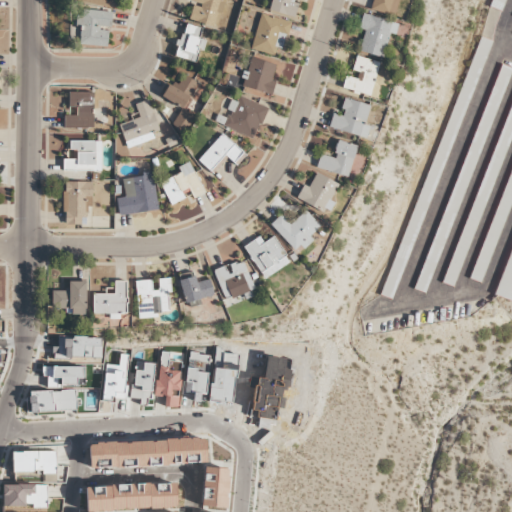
[(213,26),(216,13),(222,14),(224,0),(187,0),(187,2),(193,4),(189,21),(213,26)]
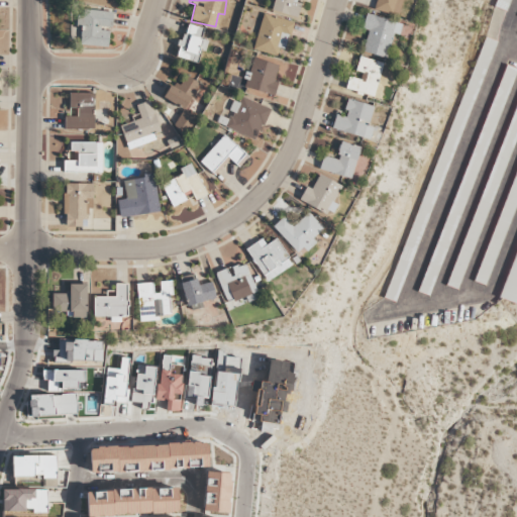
[(301,0),(274,0),(271,12),(298,19),(302,4),(300,4),(301,0)]
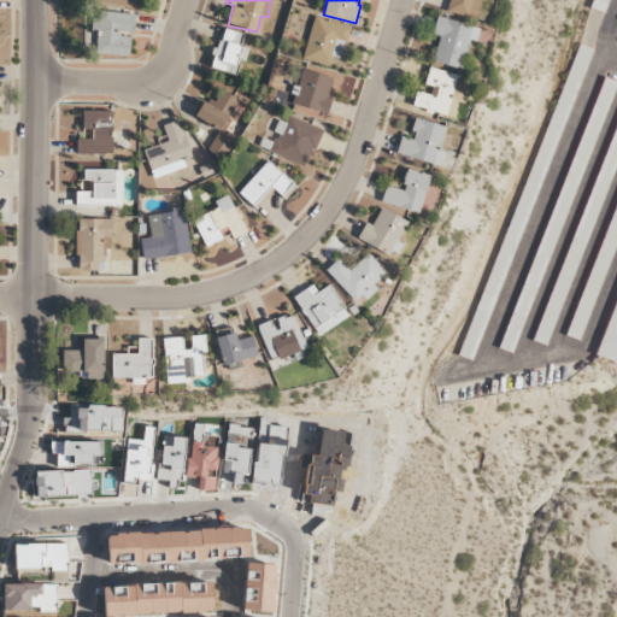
[(477,0),(448,0),(446,12),(472,19),(477,0)]
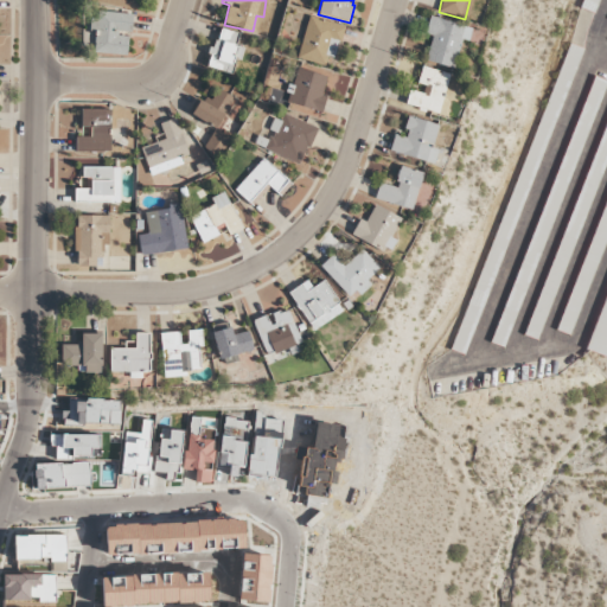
[(598,0),(580,0),(577,8),(592,14),(598,0)]
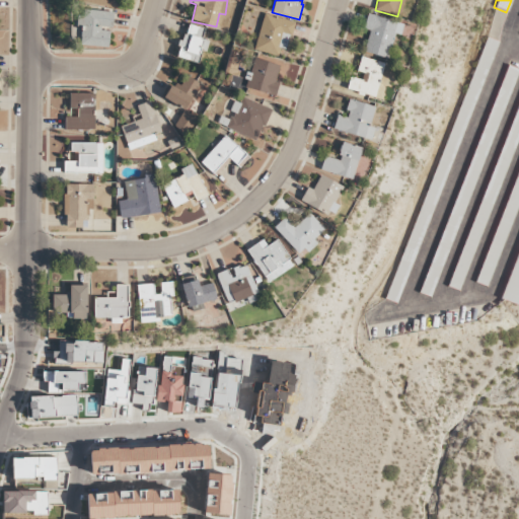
[(114,11),(77,10),(76,27),(81,28),(80,46),(108,47),(109,31),(101,30),(101,27),(113,27),(114,11)]
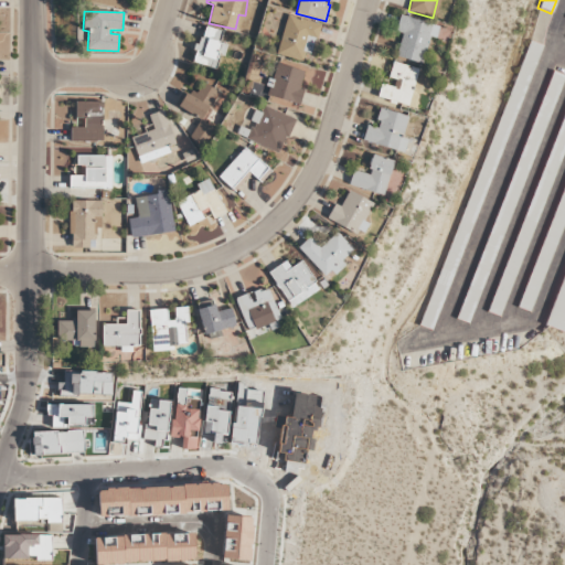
[(320,24),(287,16),(276,55),(302,62),(305,51),(313,53),(320,24)]
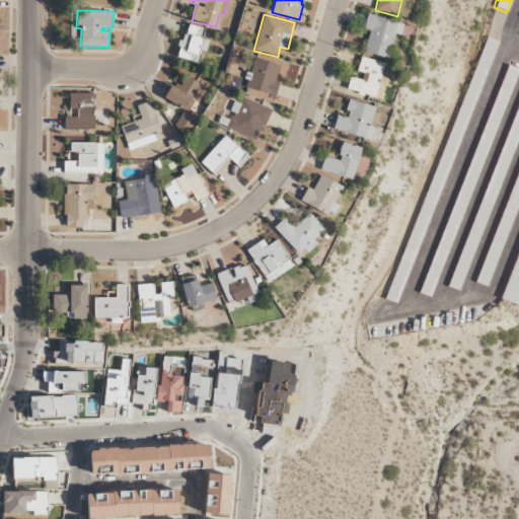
[(370,30),(364,53),(389,60),(399,22),(367,14),(363,29),(370,30)]
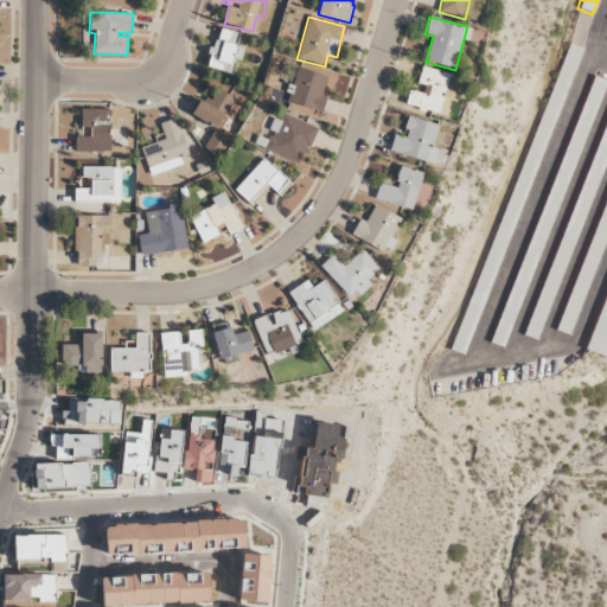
[(206,68),(231,75),(236,59),(241,61),(244,49),(235,46),(238,34),(218,27),(206,68)]
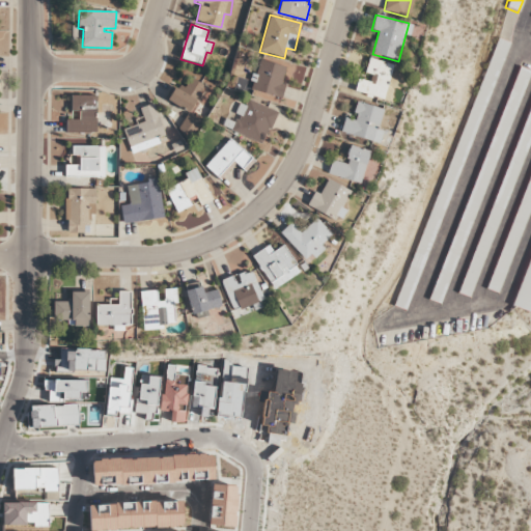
[(393,64),(369,58),(364,78),(359,76),(355,91),(384,100),(393,64)]
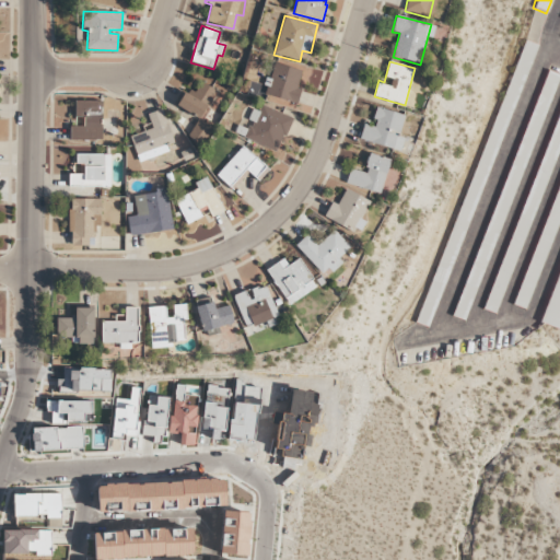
[(302,71),(273,62),(264,95),(296,104),(301,90),(296,89),(302,71)]
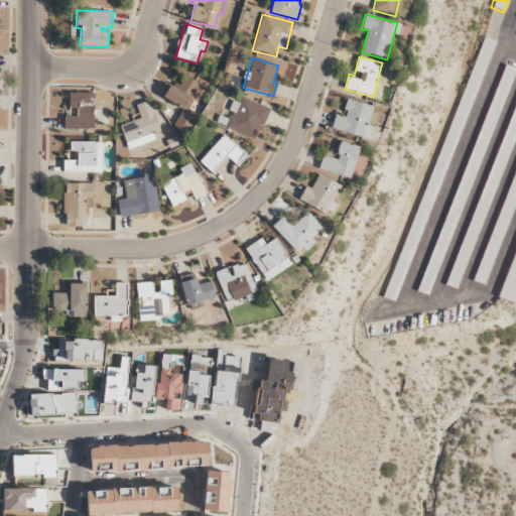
[(170,84),(162,98),(183,110),(199,84),(184,76),(177,88),(170,84)]
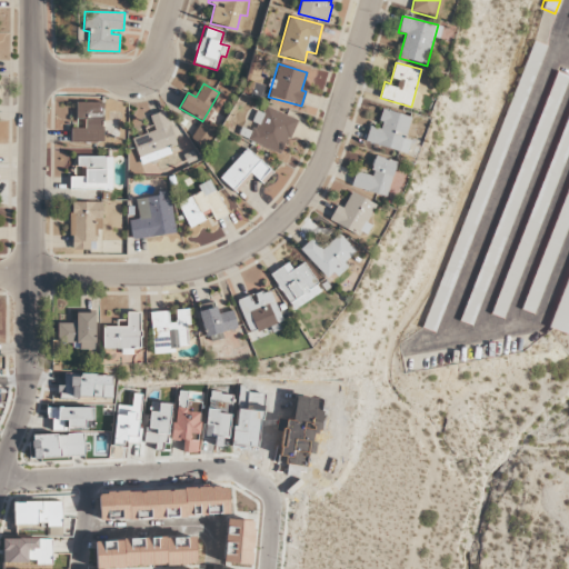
[(71,142),(103,141),(103,103),(76,103),(76,119),(85,119),(85,128),(70,129),(71,142)]
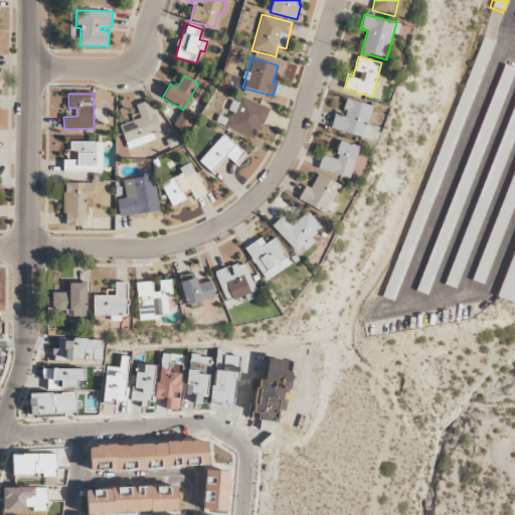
[(228,112),(230,112),(227,120),(219,118),(216,126),(256,140),(268,107),(239,98),(237,103),(231,101),(228,112)]
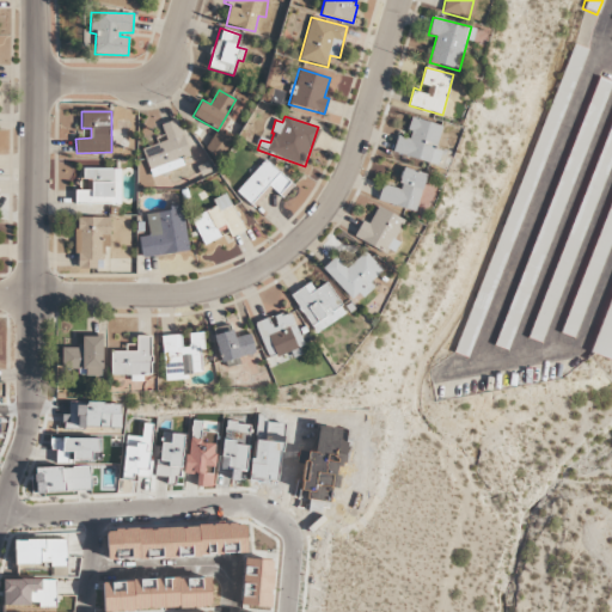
[(442,127),(412,117),(407,139),(397,135),(392,153),(436,166),(441,151),(436,150),(442,127)]
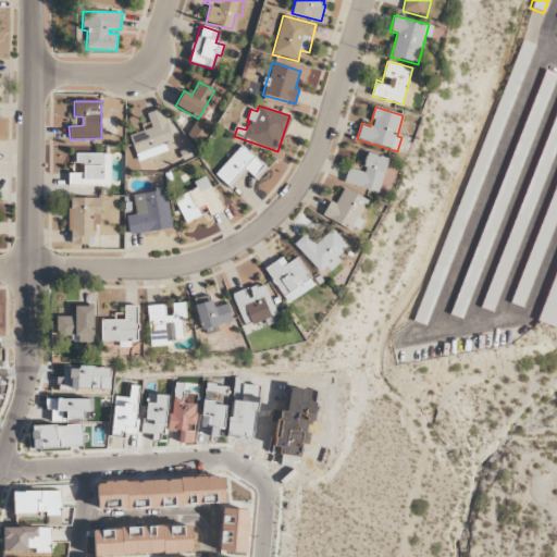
[(146,113),(151,128),(130,136),(138,161),(174,148),(161,109),(146,113)]
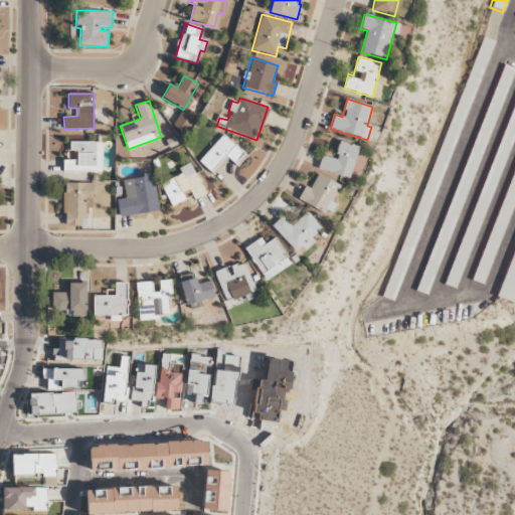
[(194,117),(180,111),(174,126),(188,132),(194,117)]
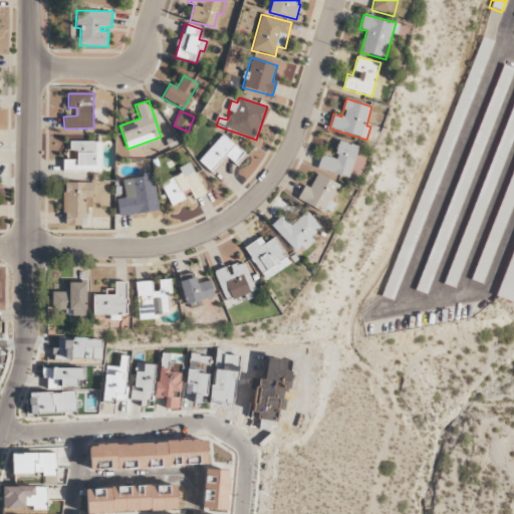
[(198,161),(213,175),(228,159),(237,167),(247,157),(224,135),(198,161)]
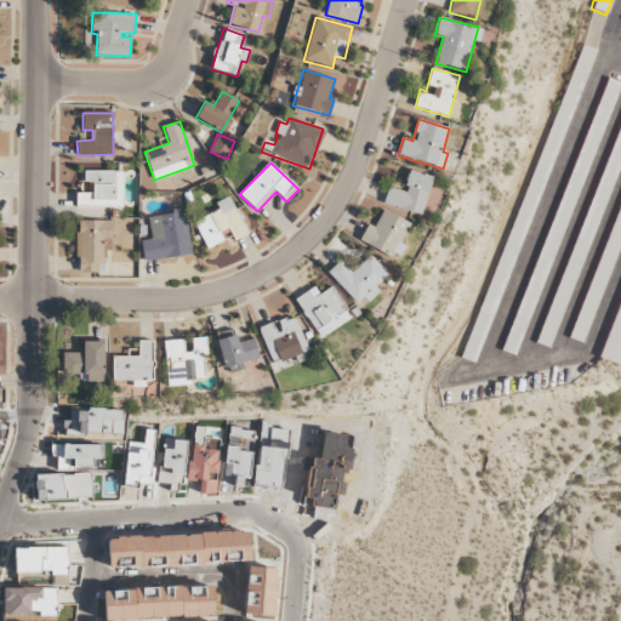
[(421,215),(432,177),(410,170),(403,192),(388,187),(382,204),(421,215)]
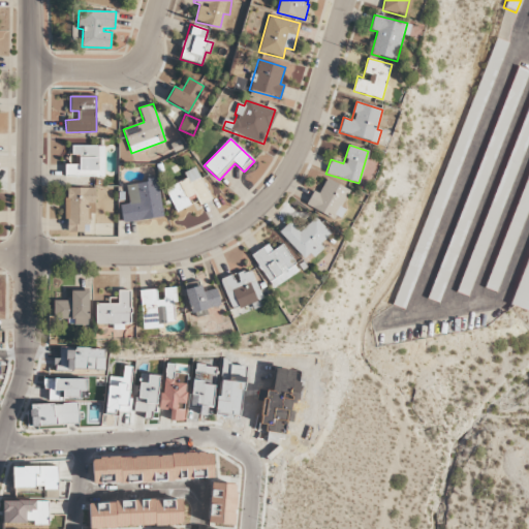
[(104,146),(73,146),(73,164),(65,164),(64,176),(104,177),(104,146)]
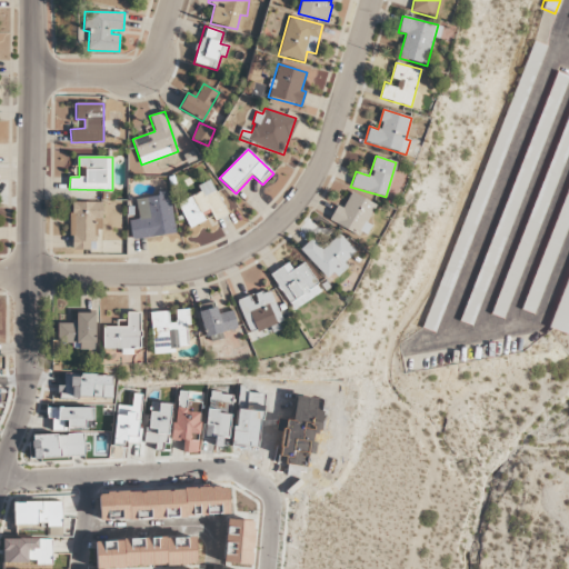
[(568,183),(523,310),(537,315),(568,223),(568,183)]
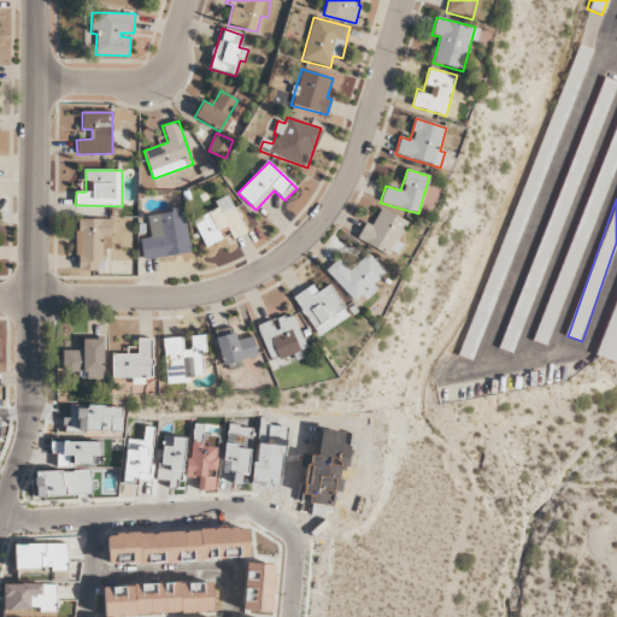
[(192,221),(205,246),(230,234),(233,240),(247,233),(231,201),(192,221)]
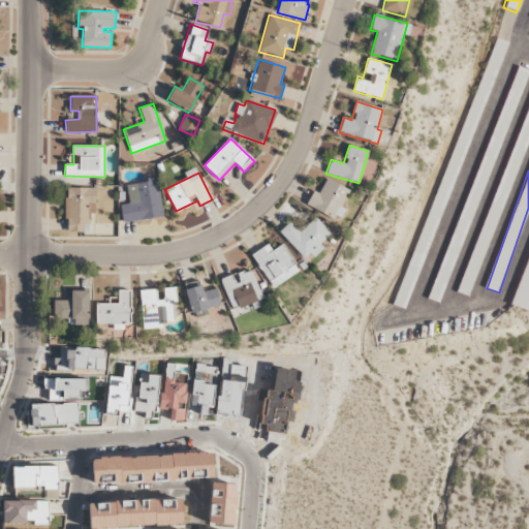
[(122,222),(162,218),(158,177),(147,178),(147,183),(126,185),(128,204),(120,206),(122,222)]
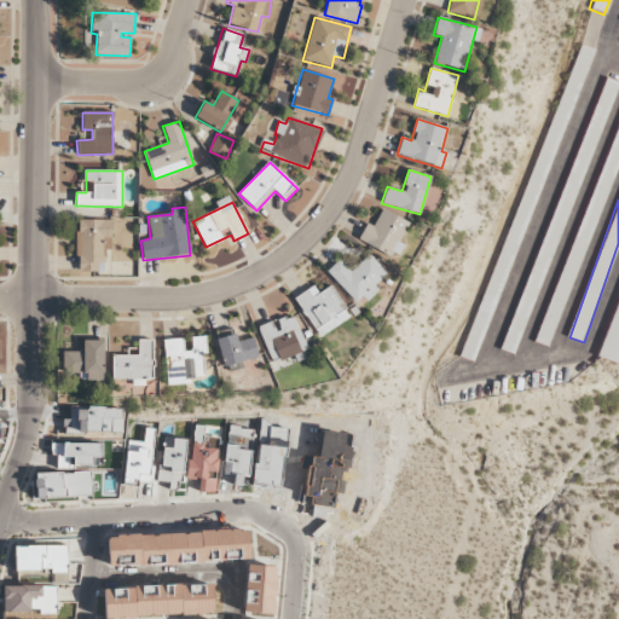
[(392,259),(411,225),(382,209),(372,227),(366,224),(358,239),(392,259)]
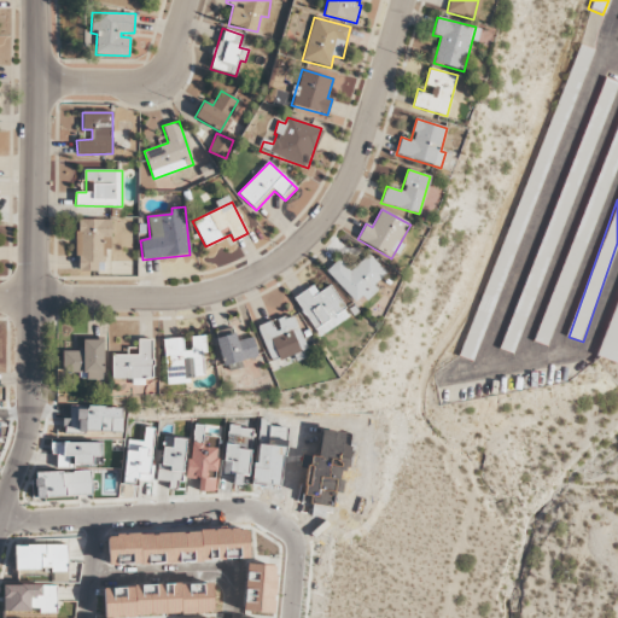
[(76,272),(101,272),(101,249),(111,249),(111,220),(77,220),(76,272)]
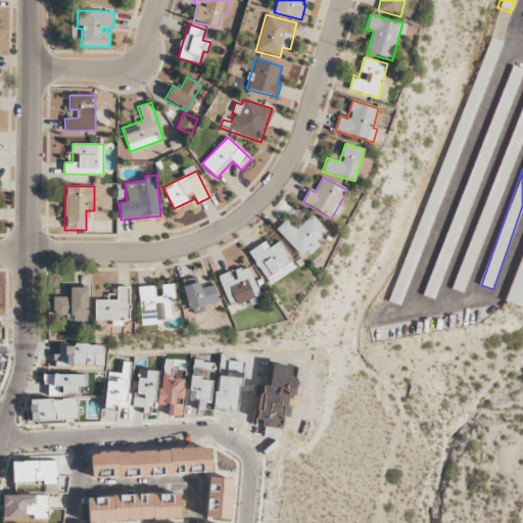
[(286,220),(276,230),(303,258),(318,244),(316,241),(327,231),(312,216),(296,231),(286,220)]
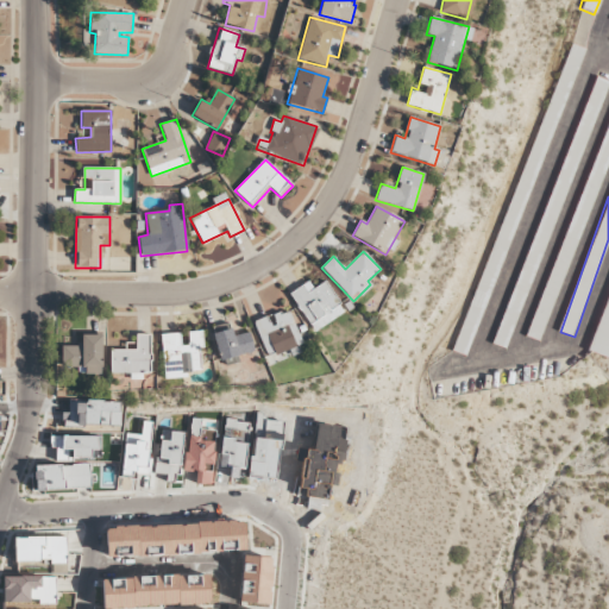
[(313,289),(309,282),(290,292),(312,332),(344,314),(327,282),(313,289)]
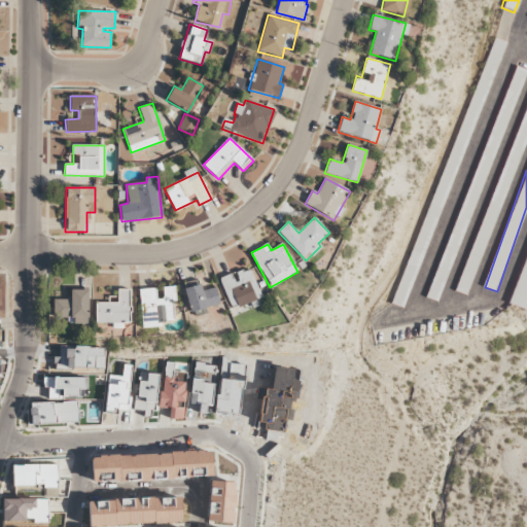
[(526,256),(511,305),(526,310),(526,256)]
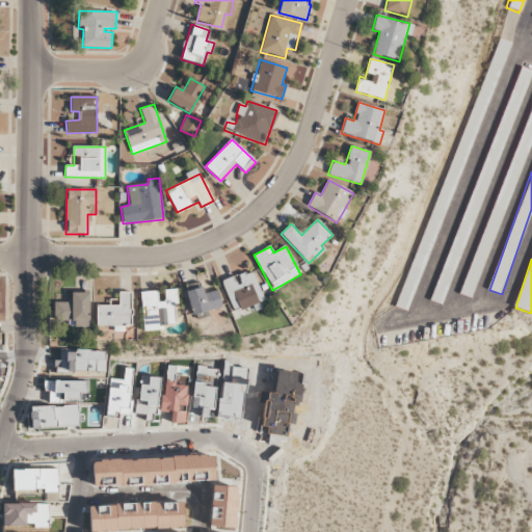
[(266,308),(253,271),(236,277),(236,275),(221,281),(235,319),(266,308)]
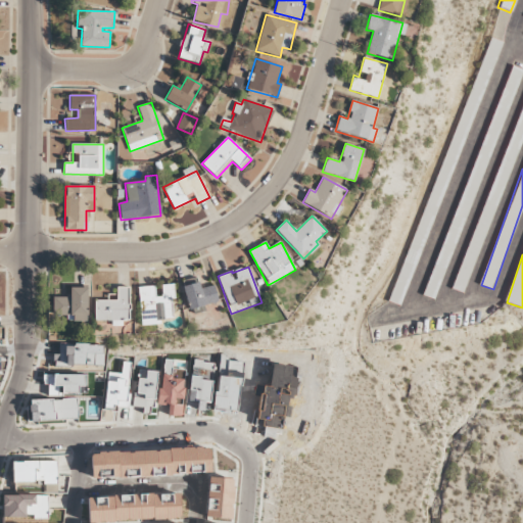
[(183,287),(190,313),(204,310),(203,305),(219,301),(214,285),(200,289),(198,282),(183,287)]
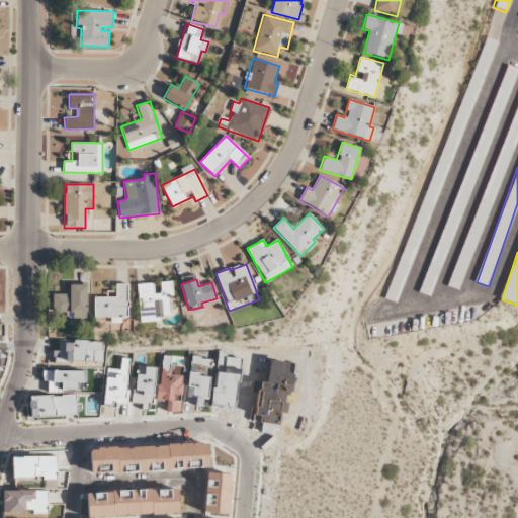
[(140,321),(171,319),(170,297),(173,297),(172,282),(159,283),(160,293),(154,293),(153,283),(137,284),(140,321)]
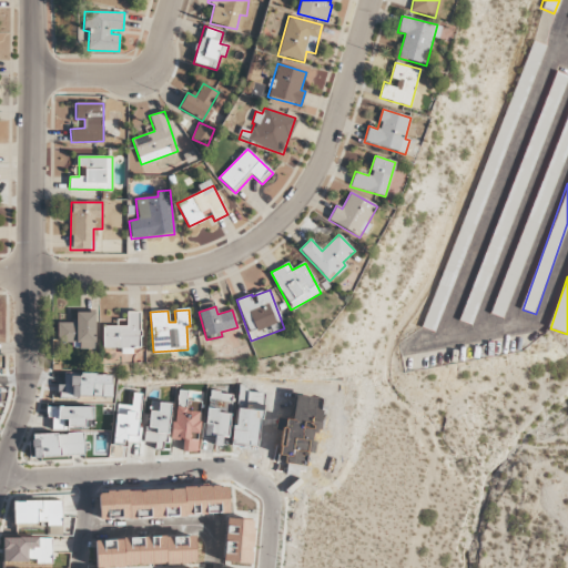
[(102,326),(103,348),(121,348),(121,352),(140,352),(140,312),(127,313),(127,326),(102,326)]
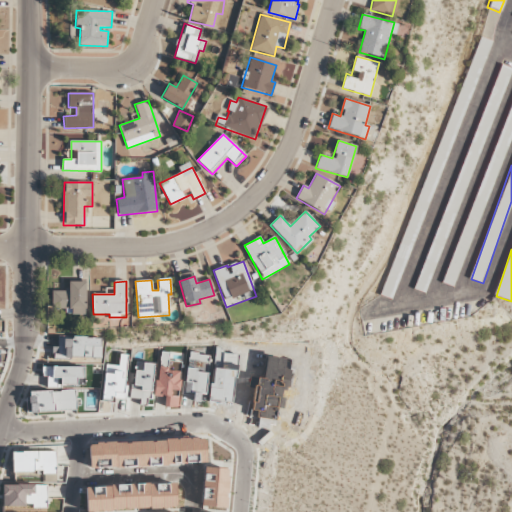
[(52,291),(52,309),(65,309),(65,315),(86,315),(85,282),(68,282),(68,290),(52,291)]
